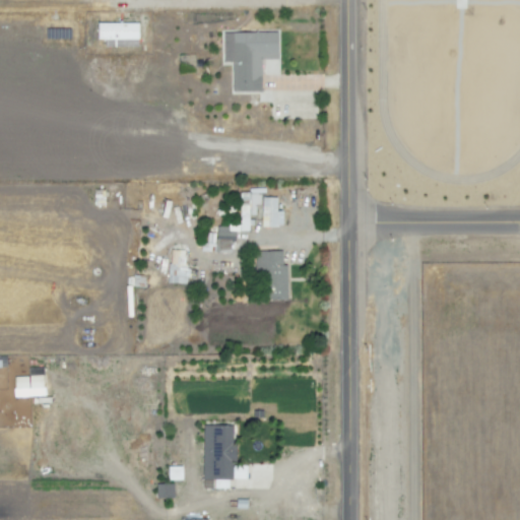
[(137,23),(98,23),(98,40),(104,40),(104,47),(137,47),(137,23)]
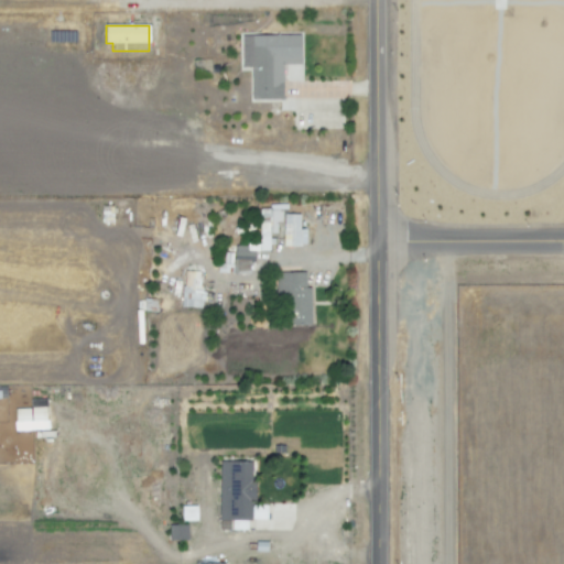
[(300,34),(241,36),(241,67),(250,67),(251,100),(283,100),(282,65),(301,64),(300,34)]
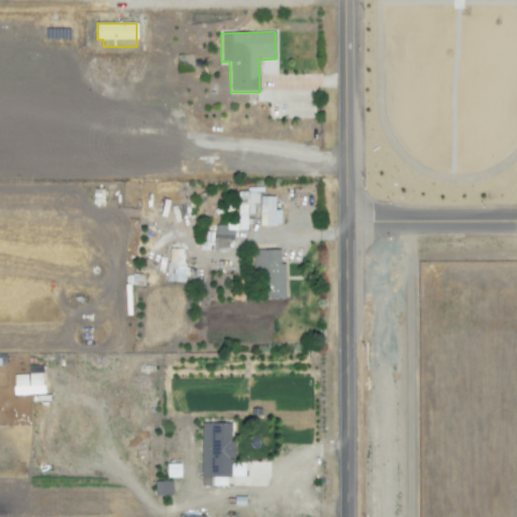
[(236,190),(237,229),(246,229),(246,216),(253,216),(253,203),(261,203),(261,189),(236,190)]
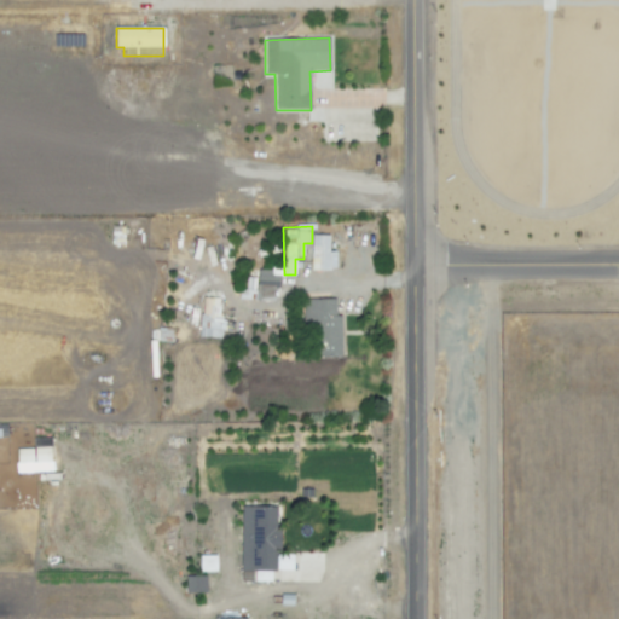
[(317,270),(317,233),(336,236),(334,271),(317,270)]
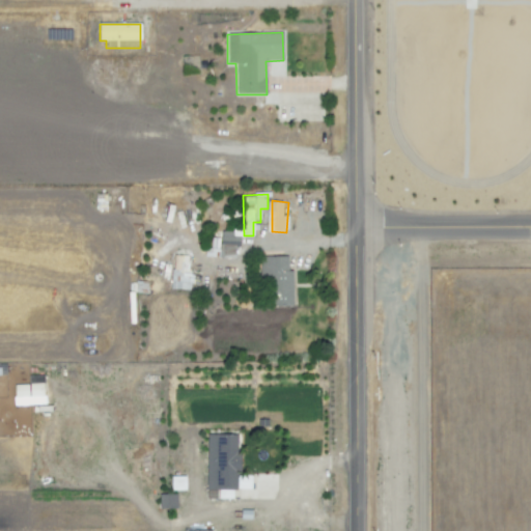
[(225,247),(226,233),(244,235),(244,249),(225,247)]
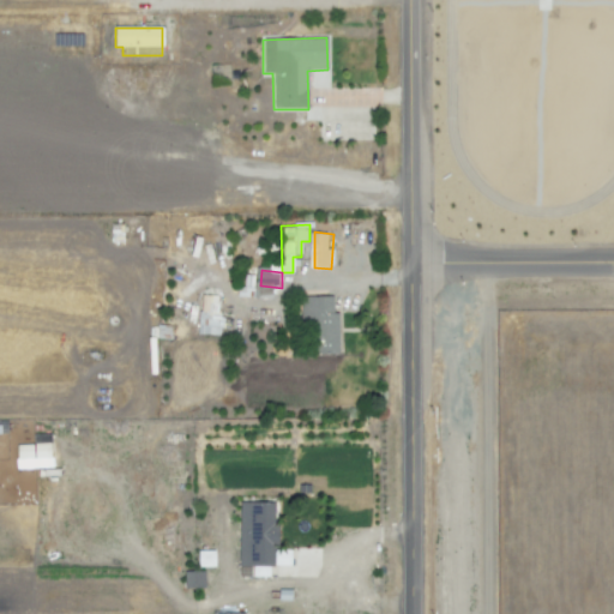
[(217,296),(199,295),(198,335),(221,335),(222,315),(216,315),(217,296)]
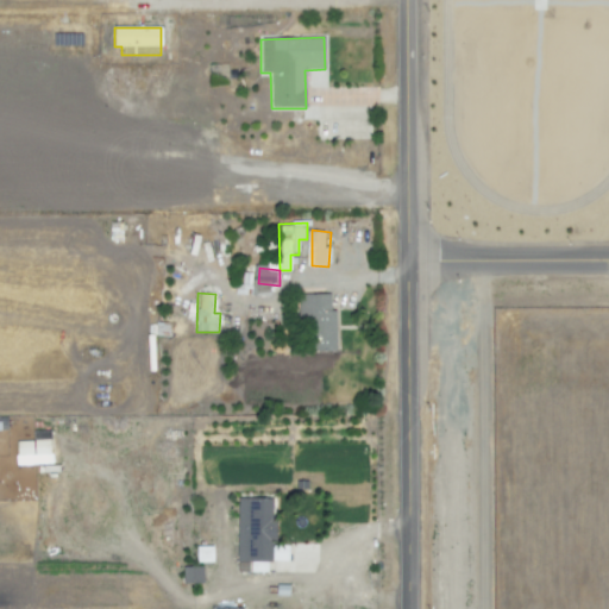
[(300,302),(315,303),(315,293),(336,293),(336,309),(341,309),(341,352),(312,351),(313,320),(301,319),(300,302)]
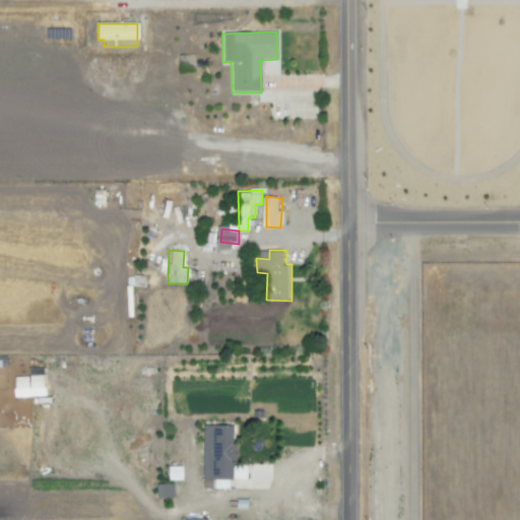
[(13,377),(14,397),(44,396),(42,368),(27,369),(27,377),(13,377)]
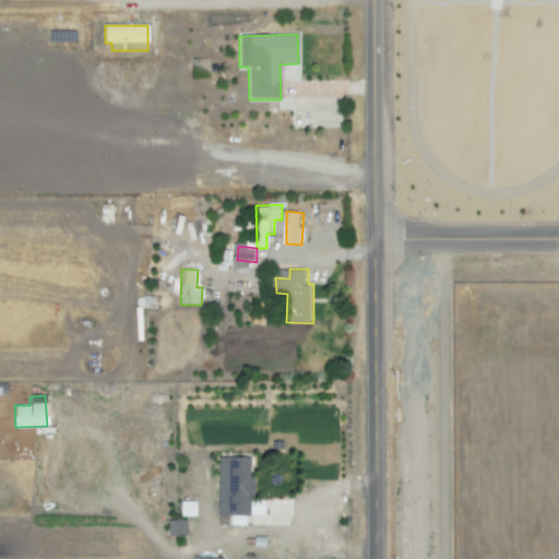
[(230,514),(230,455),(254,456),(253,475),(259,476),(258,499),(253,499),(253,516),(230,514)]
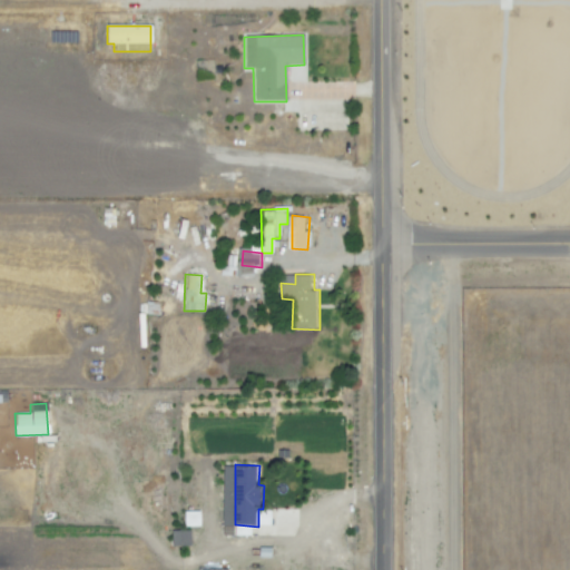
[(199,511),(184,512),(184,527),(199,527),(199,511)]
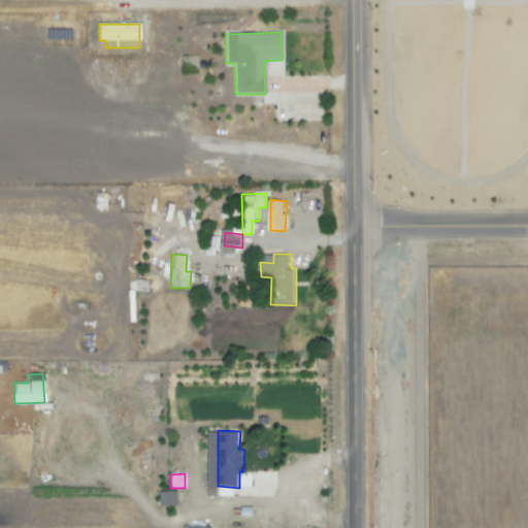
[(159,506),(175,505),(175,491),(158,492),(159,506)]
